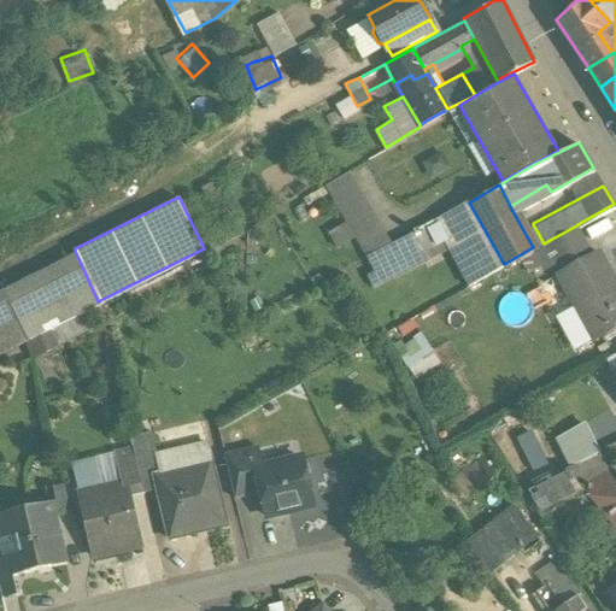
[(469,203),(436,218),(446,236),(445,236),(450,245),(469,283),(504,264),(469,203)]
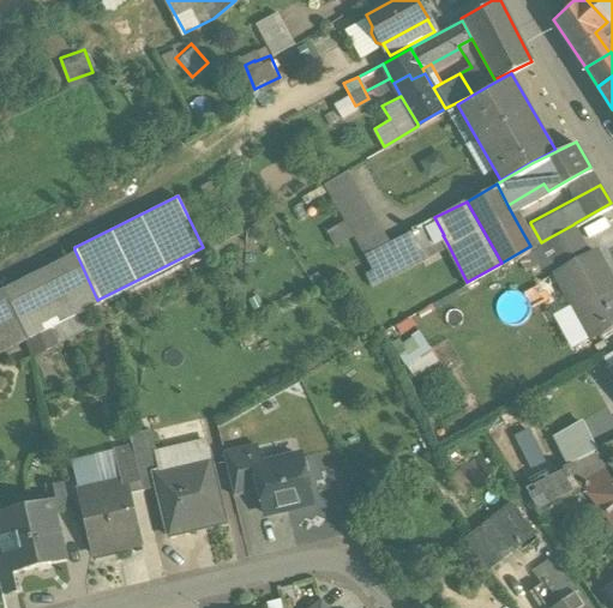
[(434,217),(364,252),(372,268),(378,278),(448,244),(443,235),(444,235),(434,217)]
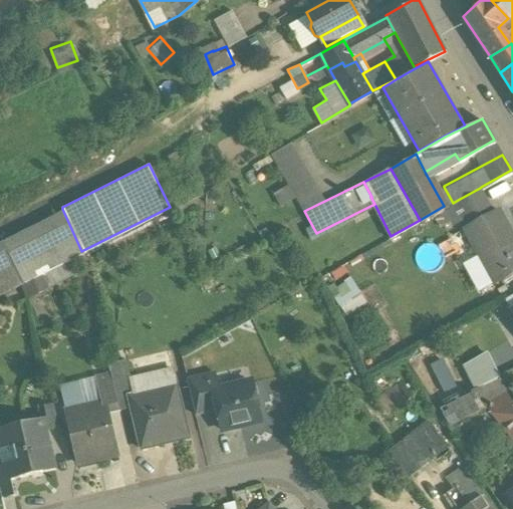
[(444,187),(436,192),(444,206),(445,207),(453,203),(444,187)]
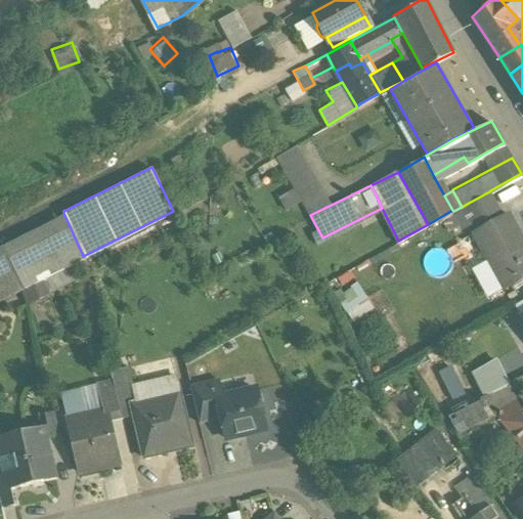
[(489,191),(467,204),(478,225),(502,213),(489,191)]
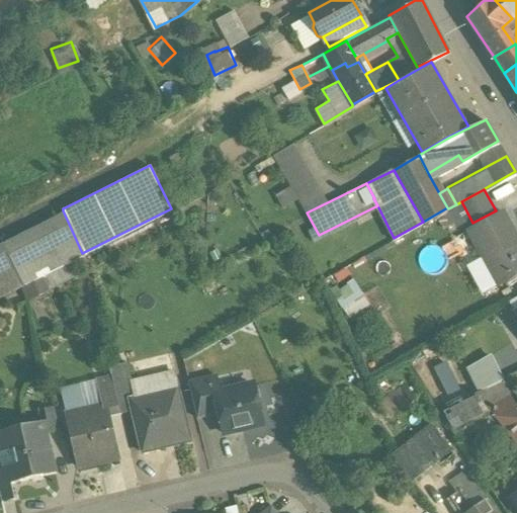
[(516,270),(516,235),(502,207),(496,210),(472,223),(466,227),(496,282),(516,270)]
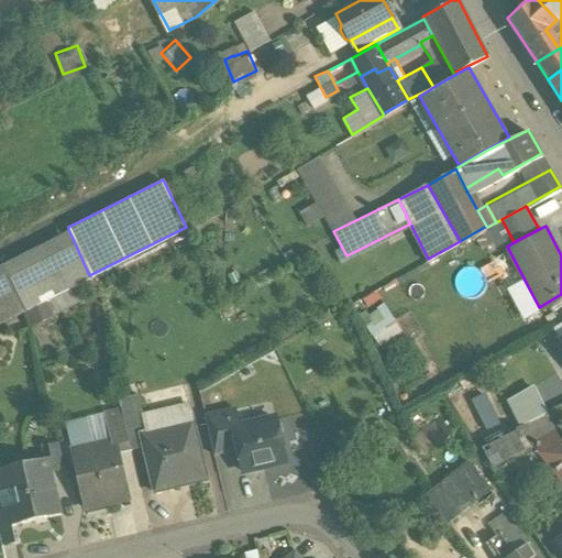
[(68,229),(2,262),(25,307),(25,308),(90,276),(89,275),(68,229)]
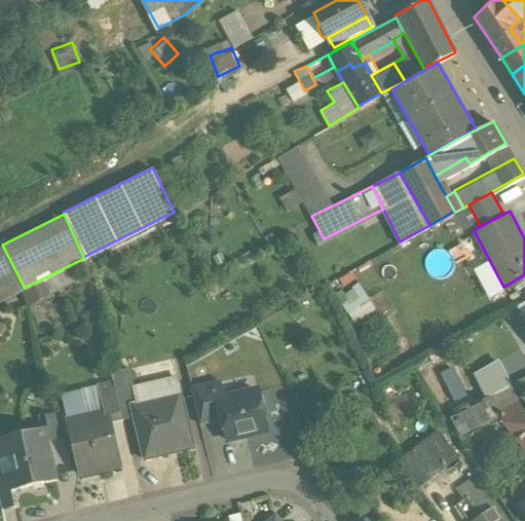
[(319,229),(311,232),(316,242),(324,238),(319,229)]
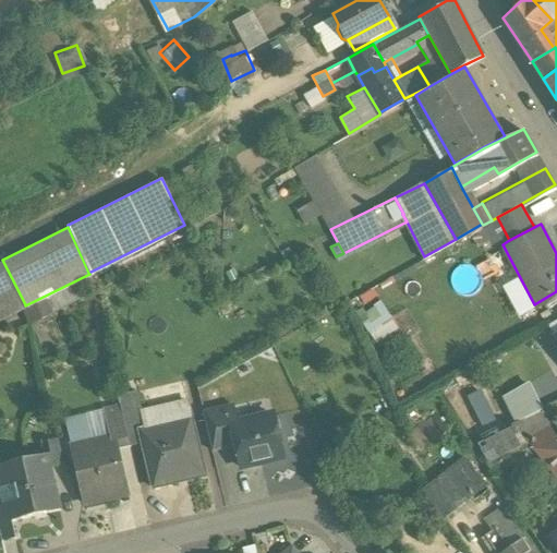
[(2,260),(0,261),(0,316),(25,304),(2,260)]
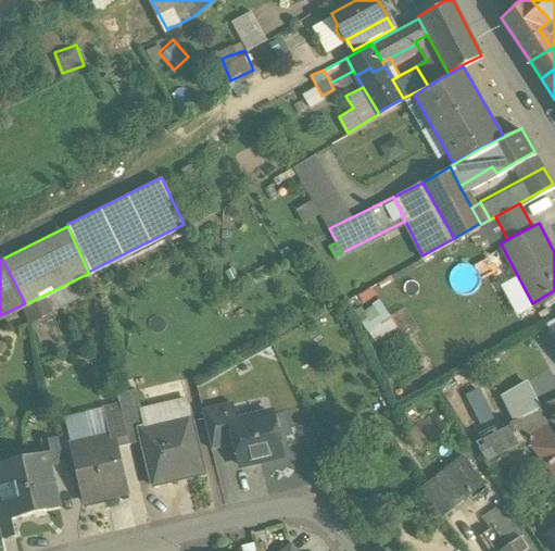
[(357,309),(374,336),(398,323),(381,296),(357,309)]
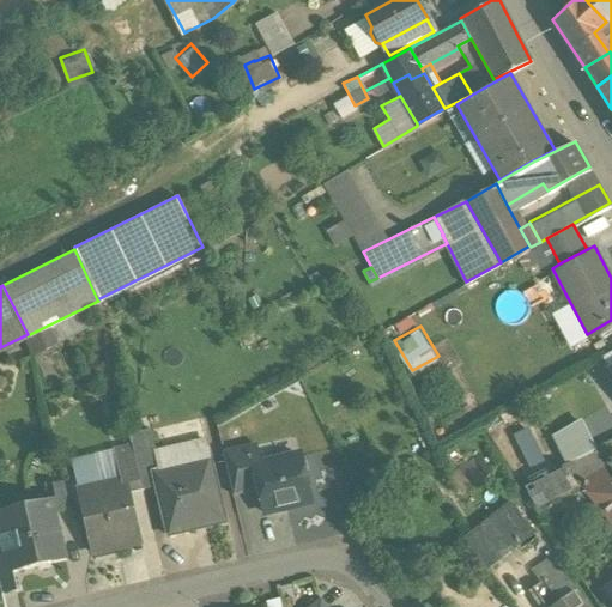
[(585,414),(553,430),(568,459),(599,444),(585,414)]
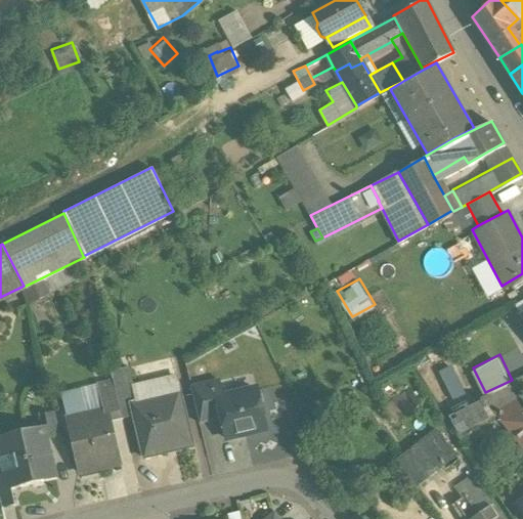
[(128,363),(110,369),(115,389),(121,416),(132,413),(130,401),(137,399),(128,363)]
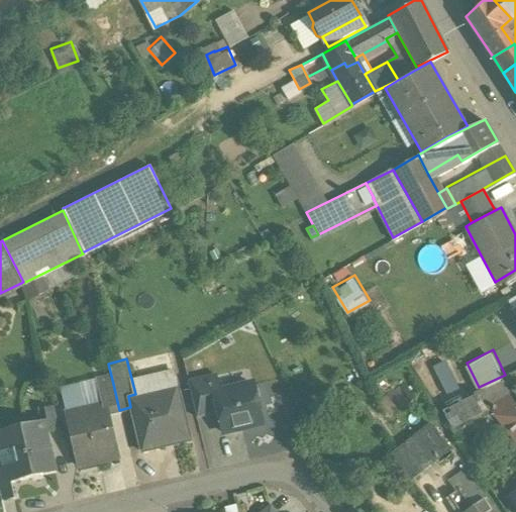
[(215,373),(187,379),(195,414),(217,409),(213,391),(219,389),(215,373)]
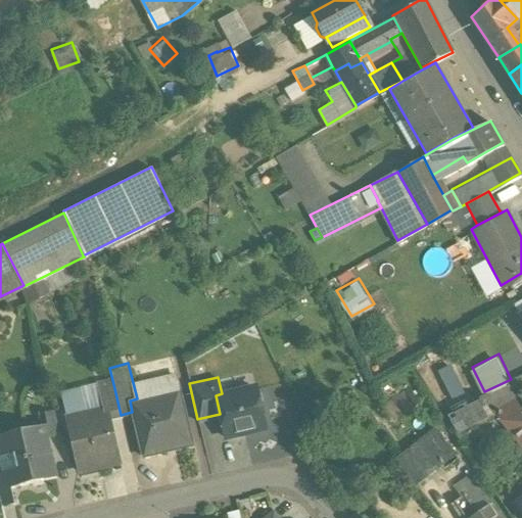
[(440,397),(445,409),(478,392),(473,381),(440,397)]
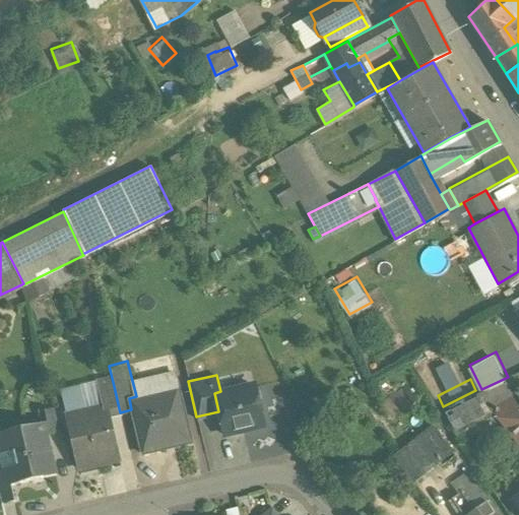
[(406,381),(376,396),(385,414),(415,398),(406,381)]
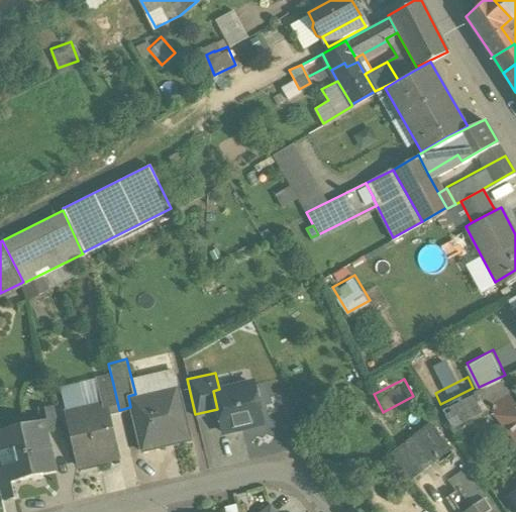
[(219,389),(213,391),(217,409),(222,429),(262,420),(255,398),(259,394),(258,387),(252,384),(252,382),(219,389)]
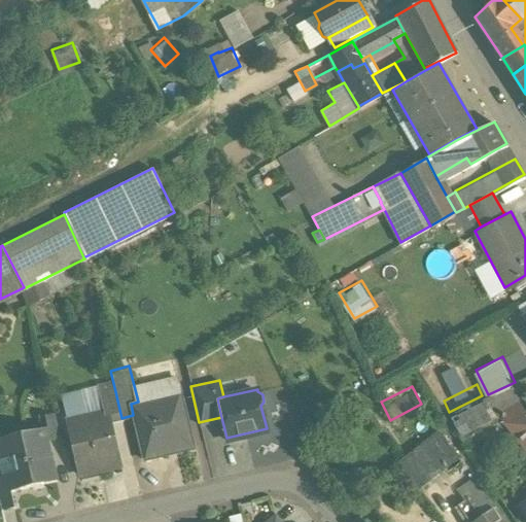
[(115,391),(99,394),(103,409),(104,409),(106,419),(109,418),(110,420),(121,418),(115,391)]
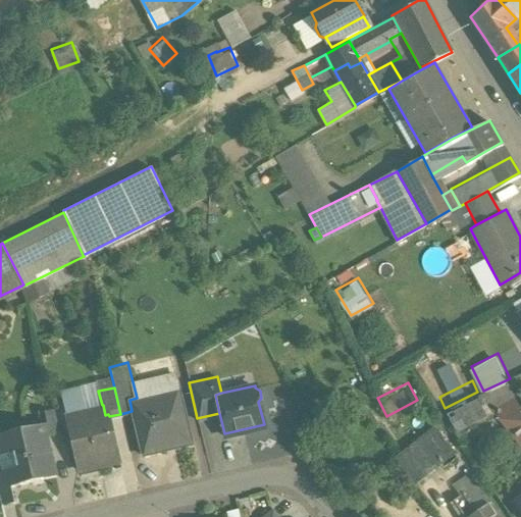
[(137,398),(129,400),(132,411),(142,453),(190,442),(177,388),(137,398)]
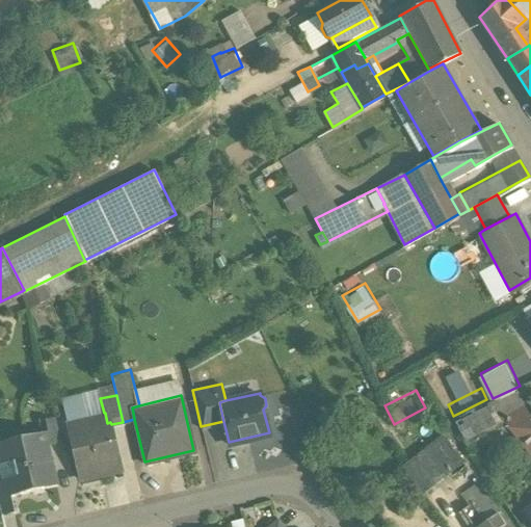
[(530,417),(530,415),(522,403),(509,410),(508,423),(530,449),(530,504),(524,511),(530,519),(530,417)]
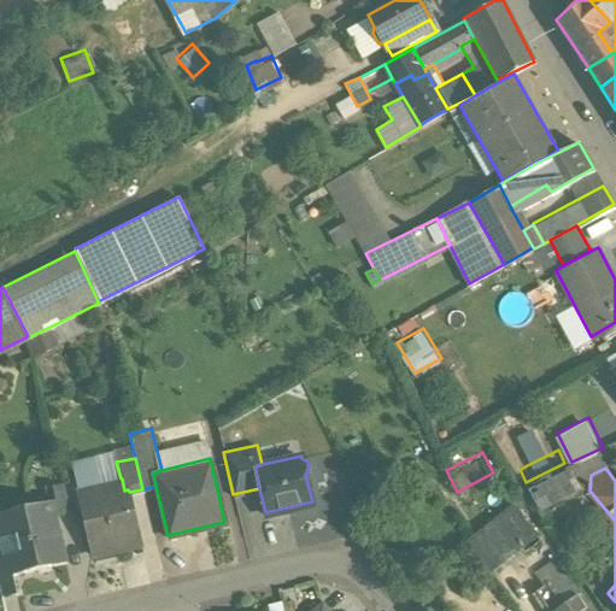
[(543,509),(581,491),(570,469),(533,487),(543,509)]
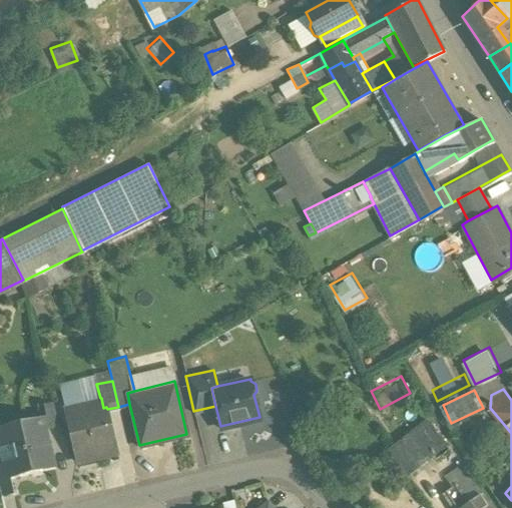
[(100,398),(65,407),(76,452),(94,448),(96,455),(116,450),(107,409),(106,407),(103,408),(101,398),(100,398)]
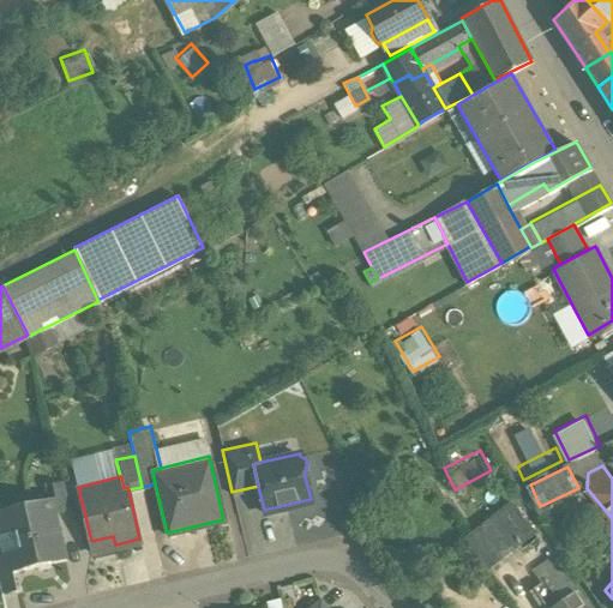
[(62,482),(47,486),(49,497),(50,497),(54,509),(67,506),(62,482)]
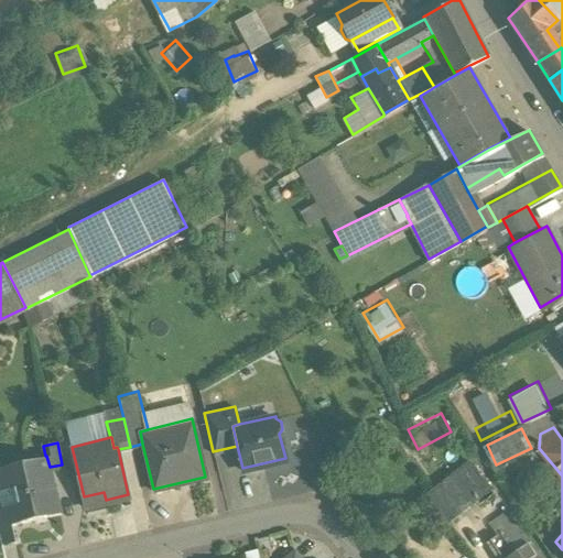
[(45,456),(8,465),(12,482),(0,484),(1,490),(0,490),(0,502),(1,506),(6,505),(7,513),(9,513),(11,523),(60,512),(50,467),(46,456),(45,456)]
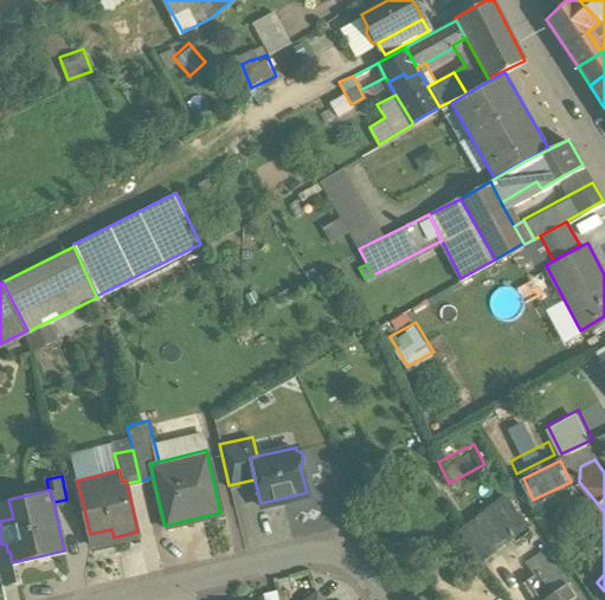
[(506,490),(459,527),(483,557),(531,521),(506,490)]
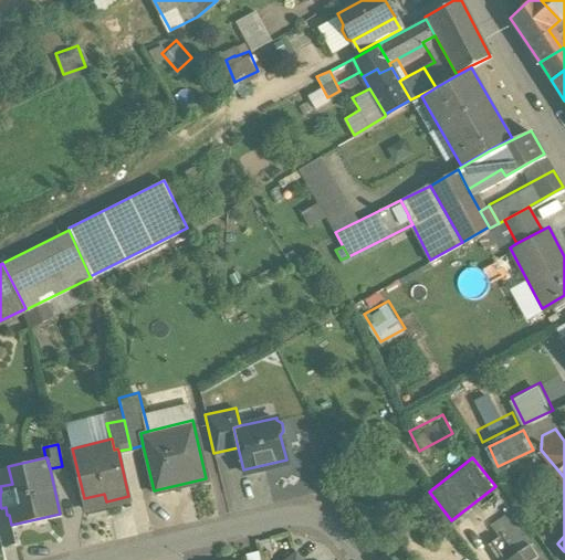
[(7,515),(0,516),(0,541),(1,546),(16,542),(11,525),(9,515),(7,515)]
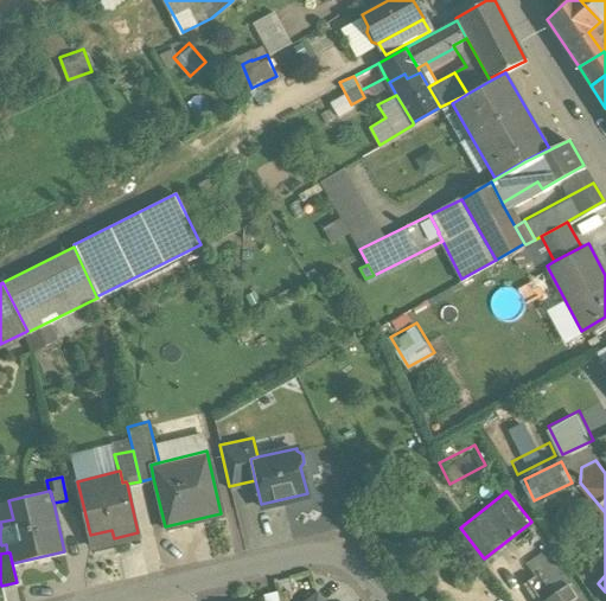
[(582,600),(553,558),(524,577),(540,600),(582,600)]
